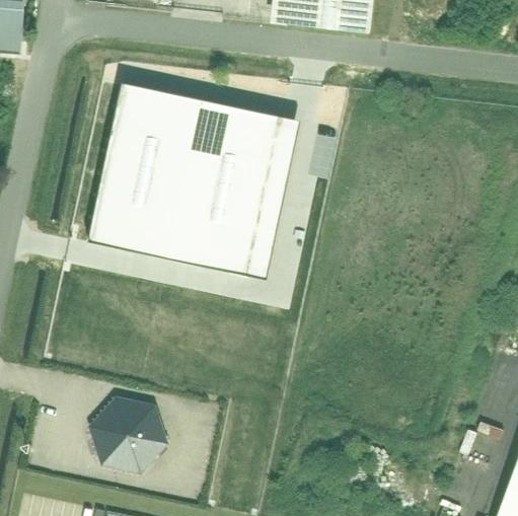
[(0,0),(0,47),(19,48),(22,0),(0,0)]
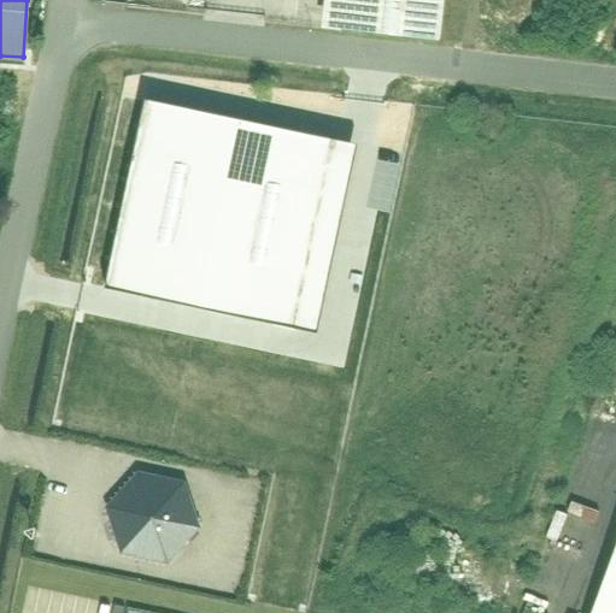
[(330,0),(328,25),(435,39),(436,34),(440,0),(330,0)]
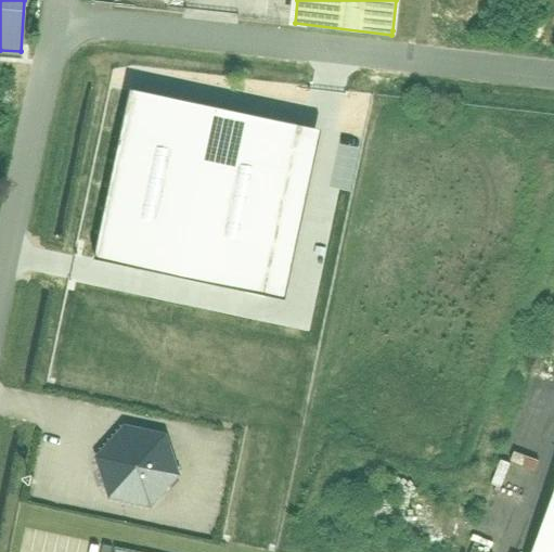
[(319,129),(130,88),(93,256),(282,297),(319,129)]
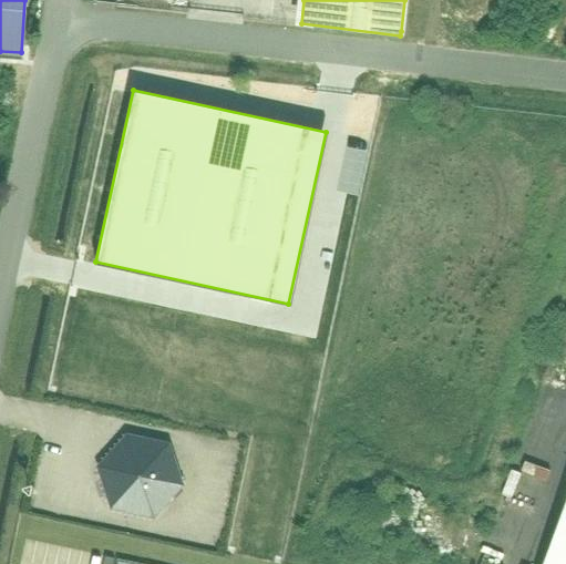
[(565,563),(565,477),(533,563),(565,563)]
